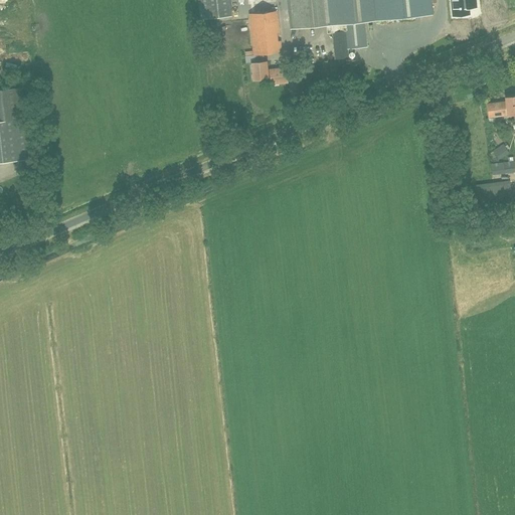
[(368,47),(365,22),(381,20),(378,0),(288,0),(291,29),(327,25),(328,33),(333,33),(345,31),(347,49),(368,47)]
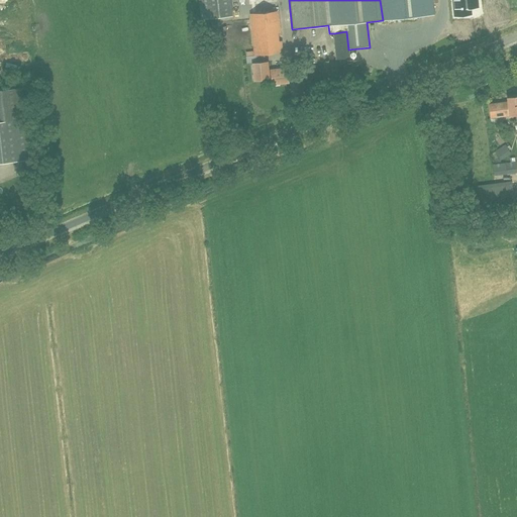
[(455,0),(457,18),(474,17),(472,1),(480,0),(479,0),(455,0)]
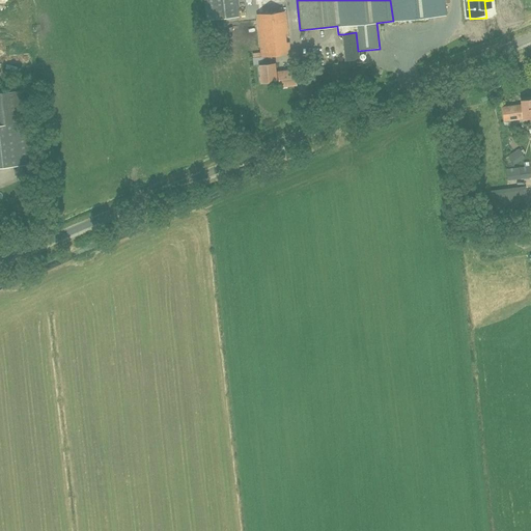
[(437,7),(438,15),(450,12),(449,5),(437,7)]
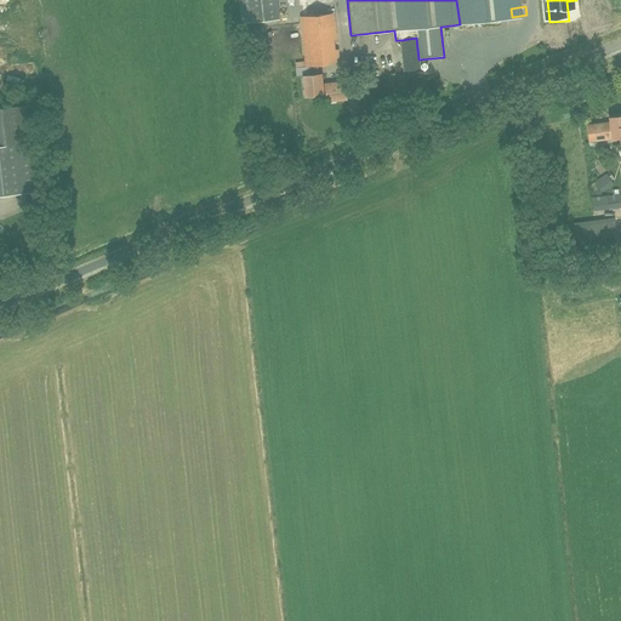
[(278,7),(241,11),(243,23),(279,20),(278,7)]
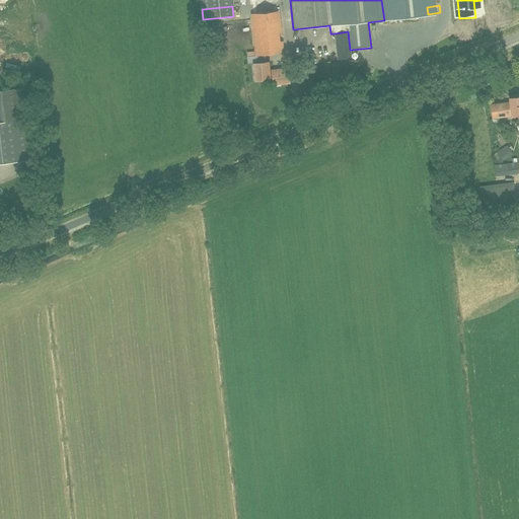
[(273,76),(272,71),(270,71),(269,62),(266,63),(265,55),(284,53),(283,42),(280,42),(279,33),(282,33),(279,12),(251,14),(256,56),(257,55),(258,63),(253,64),(255,80),(271,78),(271,76),(273,76)]
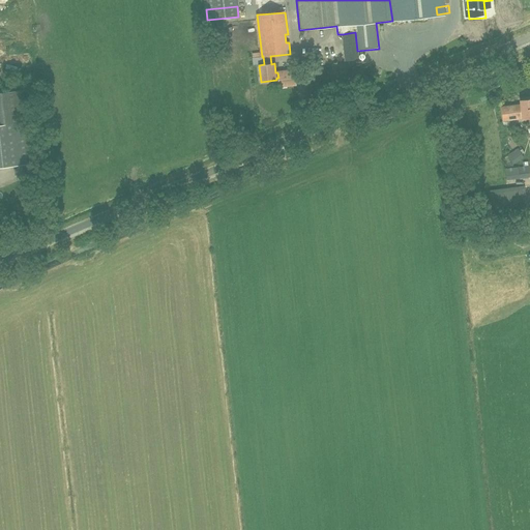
[(343,34),(346,61),(358,60),(357,51),(355,32),(343,34)]
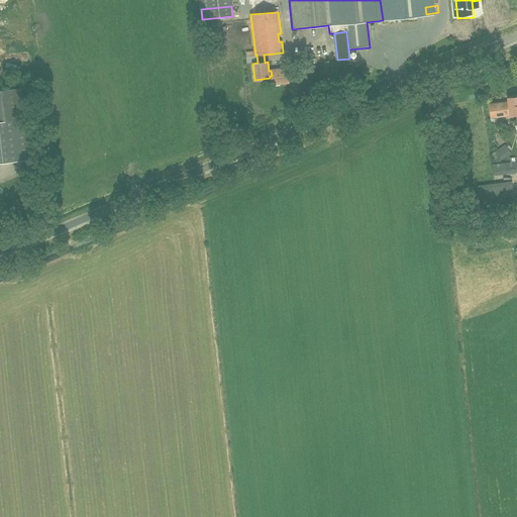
[(273,85),(289,83),(288,69),(271,70),(271,71),(272,76),(273,85)]
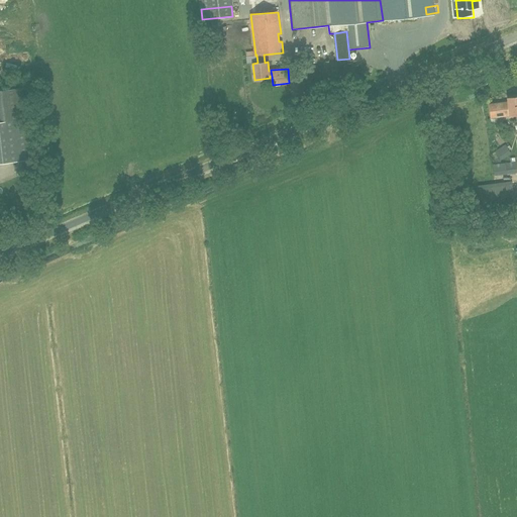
[(0,163),(31,160),(23,88),(0,90),(0,163)]
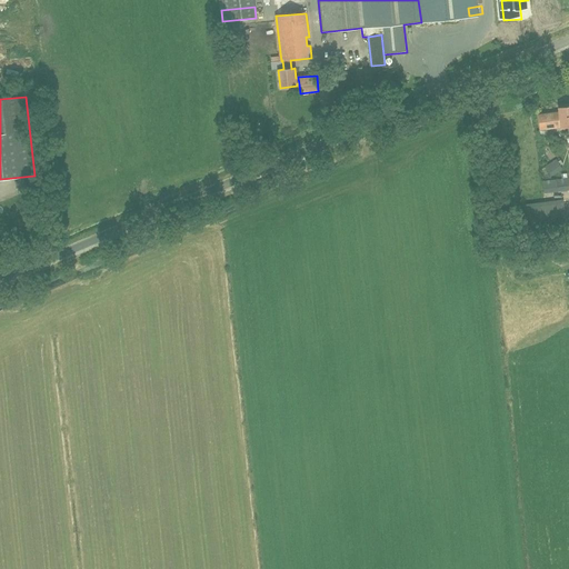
[(568,139),(568,107),(559,108),(560,112),(539,115),(540,130),(561,127),(561,128),(568,127),(568,133),(568,138),(568,139)]
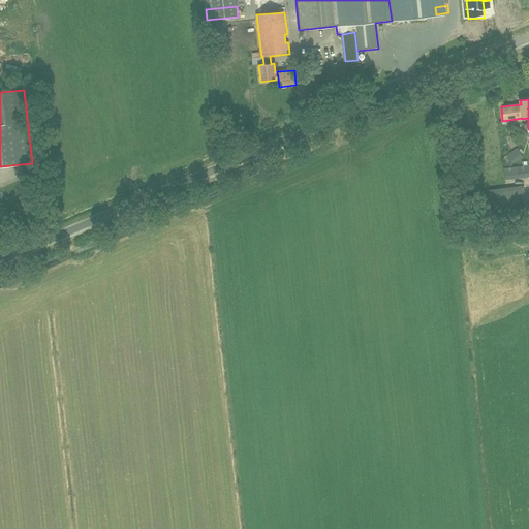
[(512,164),(524,158),(518,149),(507,156),(512,164)]
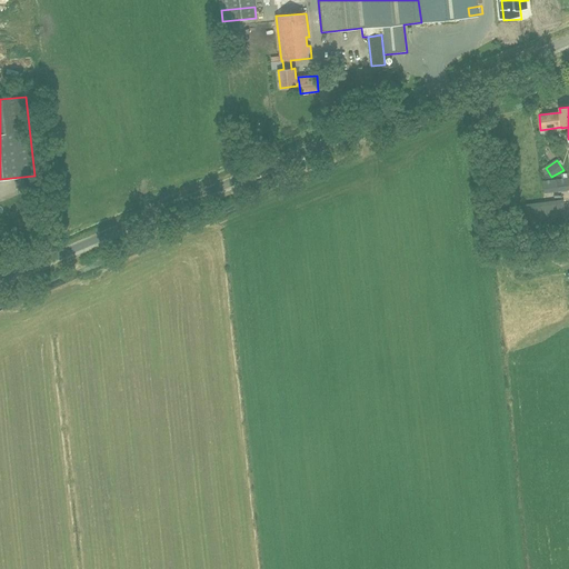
[(545,195),(568,190),(568,180),(568,179),(542,182),(545,195)]
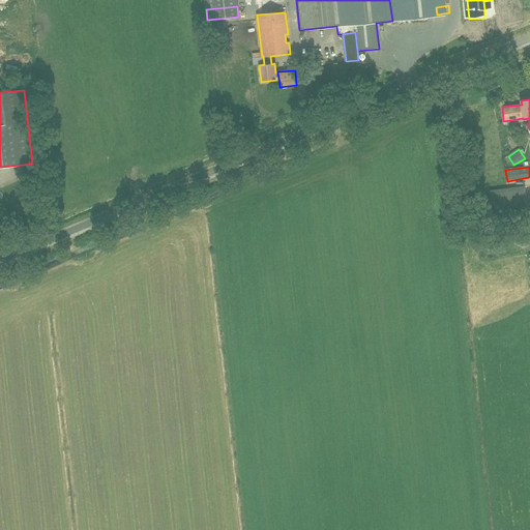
[(493,221),(528,216),(525,186),(490,192),(493,221)]
